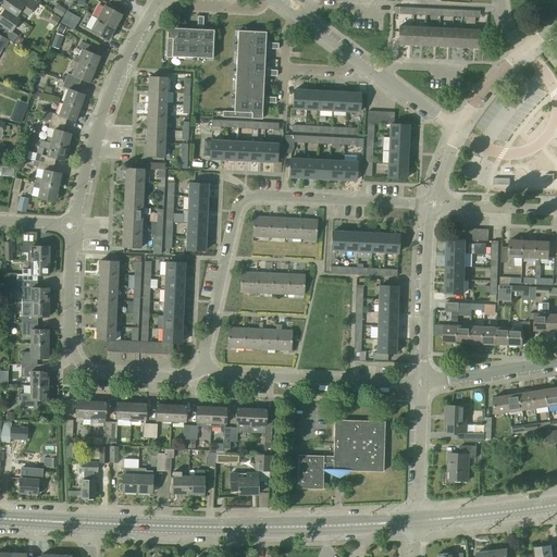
[(15,17),(20,10),(27,15),(35,4),(27,0),(21,0),(20,2),(16,0),(2,0),(0,3),(1,4),(0,7),(3,10),(4,9),(15,17)]
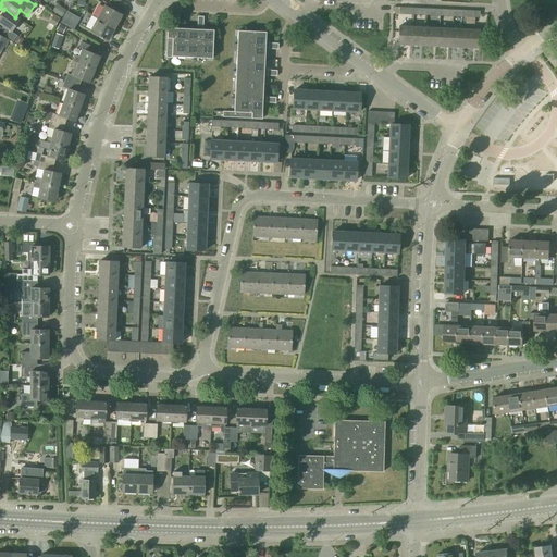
[(52,12),(61,17),(64,11),(57,5),(52,12)]
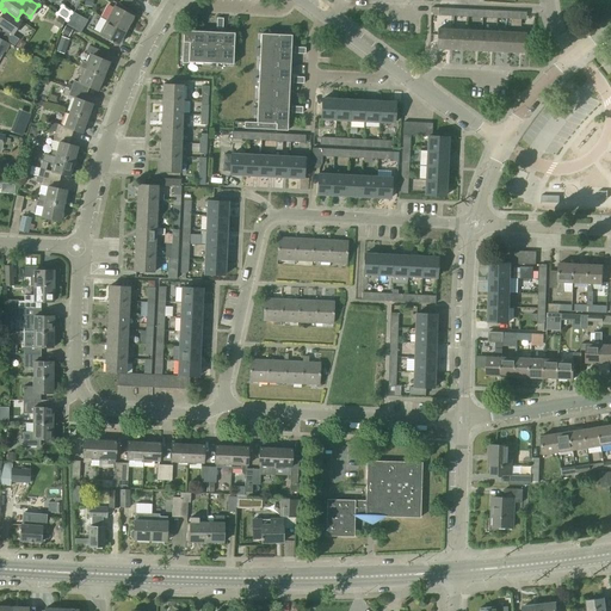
[(106,20),(125,31),(133,17),(113,7),(106,20)]
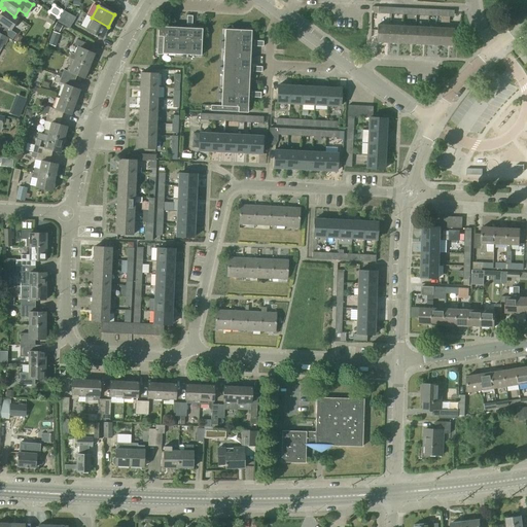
[(4,8),(3,9),(0,13),(0,23),(5,27),(1,32),(11,39),(14,34),(9,30),(18,19),(14,16),(4,8)]
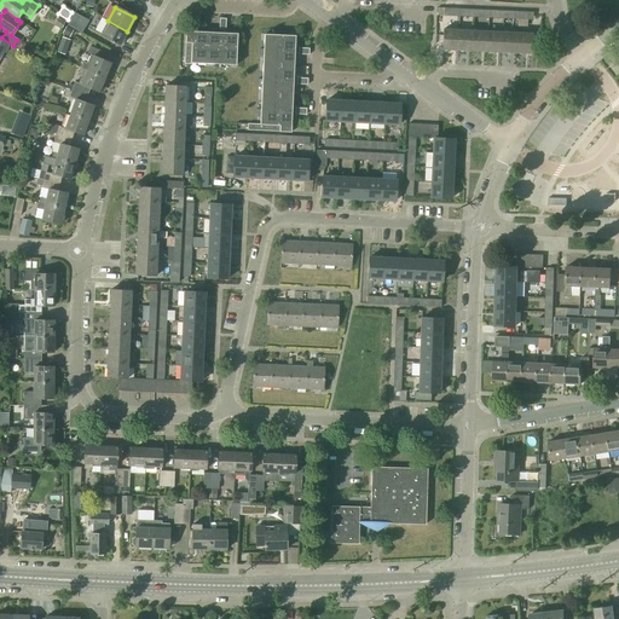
[(70,19),(67,27),(81,34),(85,28),(70,19)]
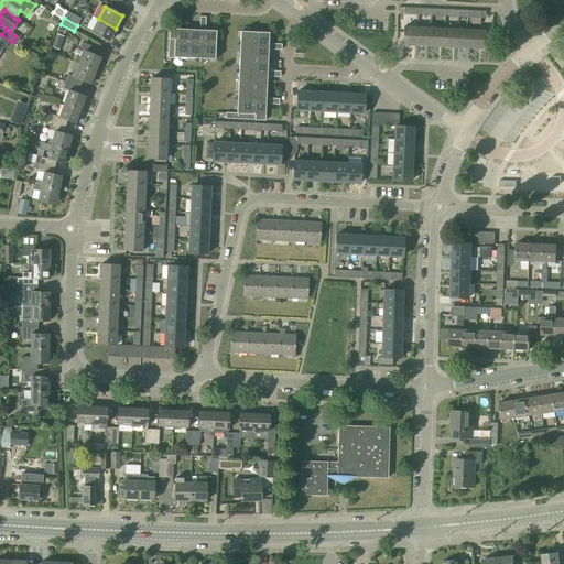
[(116,29),(98,19),(90,32),(108,42),(116,29)]
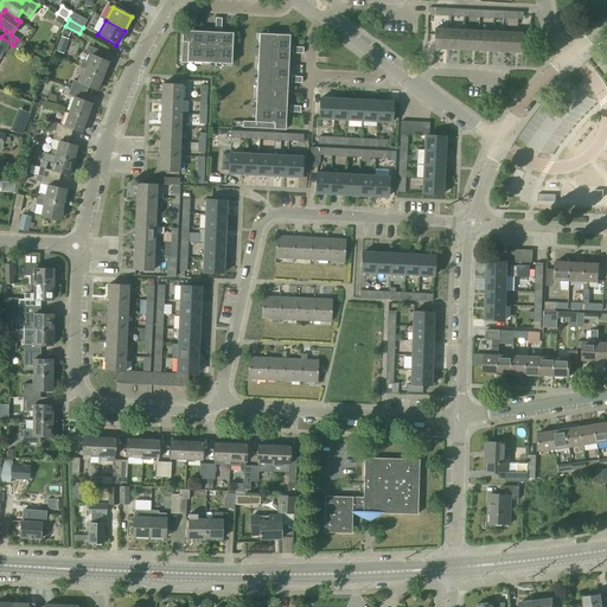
[(62,34),(68,37),(71,31),(64,27),(62,34)]
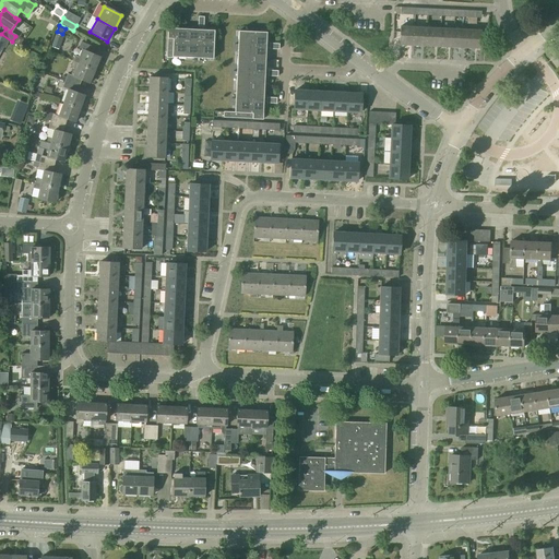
[(399,46),(412,46),(413,38),(413,27),(400,26),(399,46)]
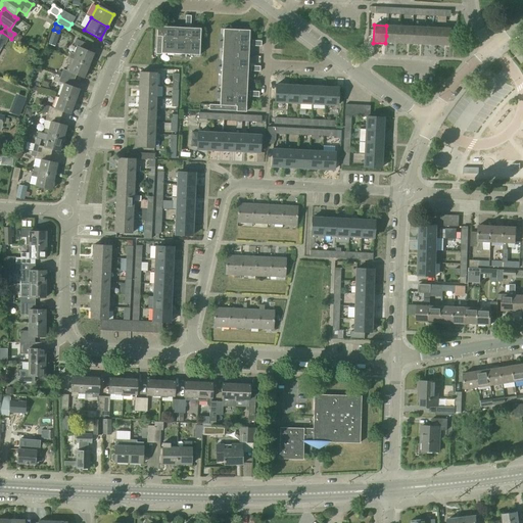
[(385,43),(398,44),(398,36),(399,27),(386,26),(386,36),(385,43)]
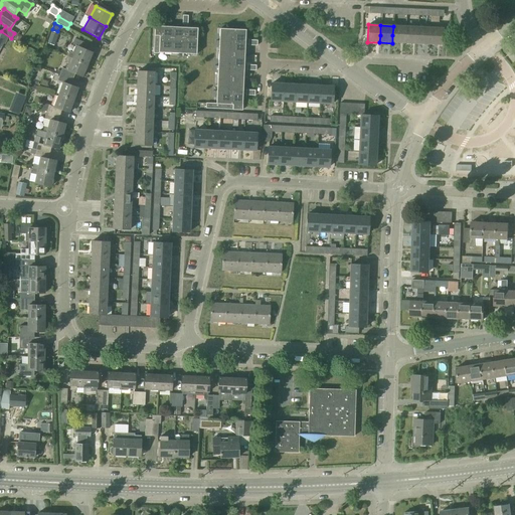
[(154,26),(154,37),(160,38),(159,42),(159,46),(159,50),(159,53),(163,53),(168,53),(169,50),(170,27),(154,26)]
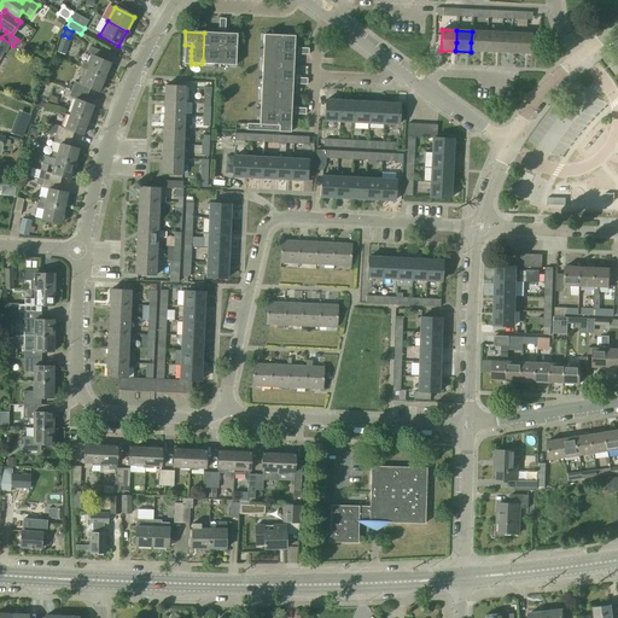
[(471,52),(485,52),(485,44),(487,31),(472,31),(471,42),(471,52)]
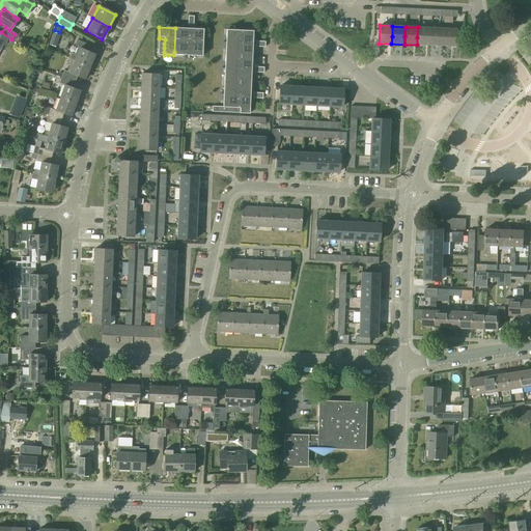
[(417,45),(429,46),(430,37),(430,28),(418,27),(417,37),(417,45)]
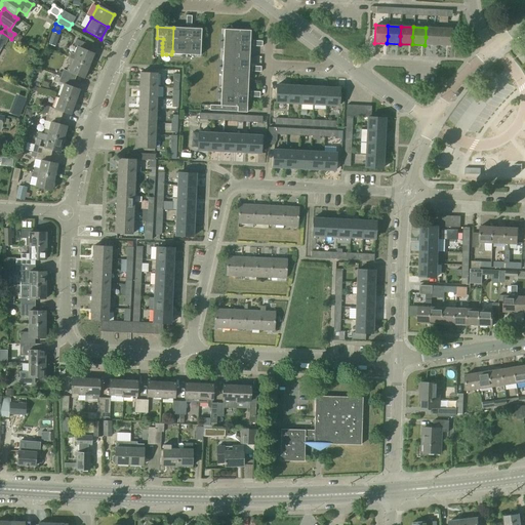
[(172,51),(171,54),(183,55),(187,55),(187,52),(188,29),(184,29),(173,28),(172,51)]
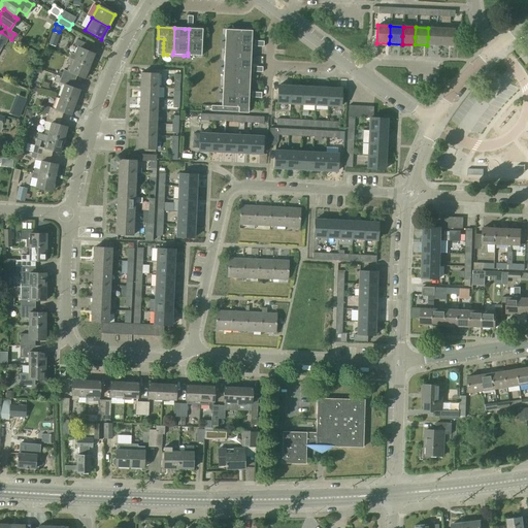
[(427,45),(439,46),(440,38),(440,29),(428,28),(428,37),(427,45)]
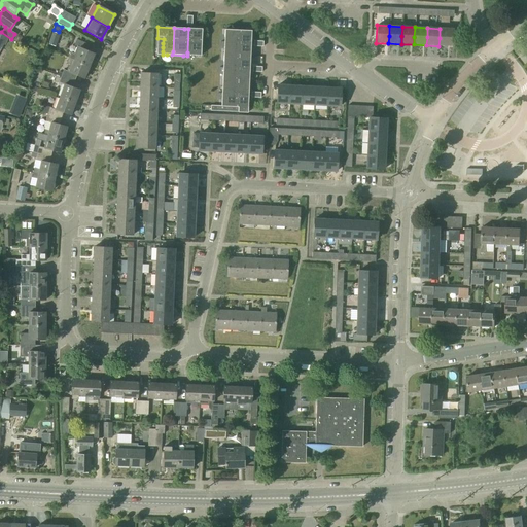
[(187,53),(187,56),(191,56),(200,57),(201,57),(201,54),(201,40),(201,38),(202,30),(188,29),(187,53)]
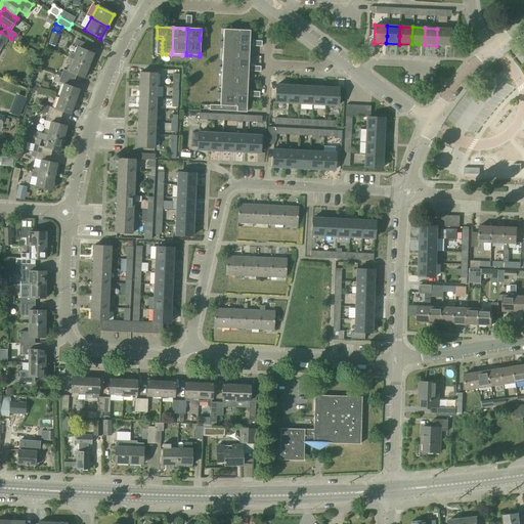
[(437,38),(436,46),(449,46),(450,29),(437,29),(437,38)]
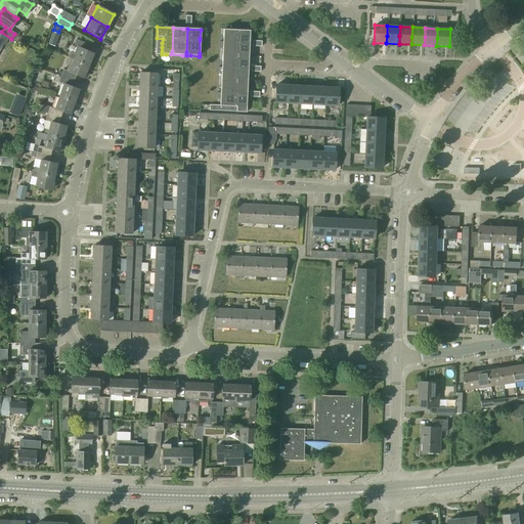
[(223,30),(219,105),(223,105),(227,105),(232,106),(236,106),(236,112),(246,113),(246,112),(250,32),(238,31),(223,30)]
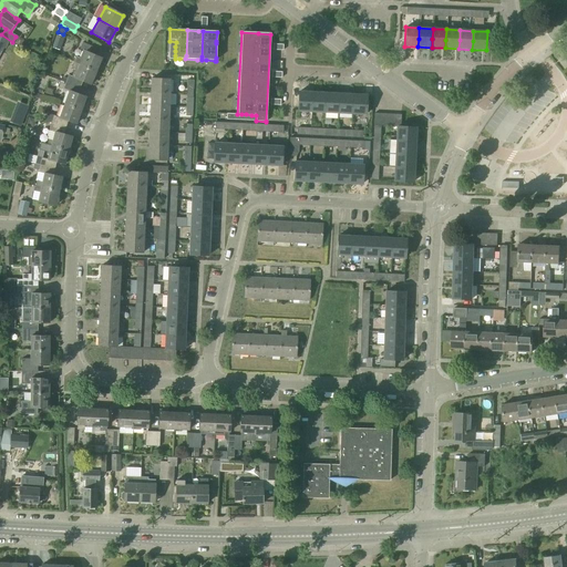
[(51,48),(57,50),(61,38),(55,35),(51,48)]
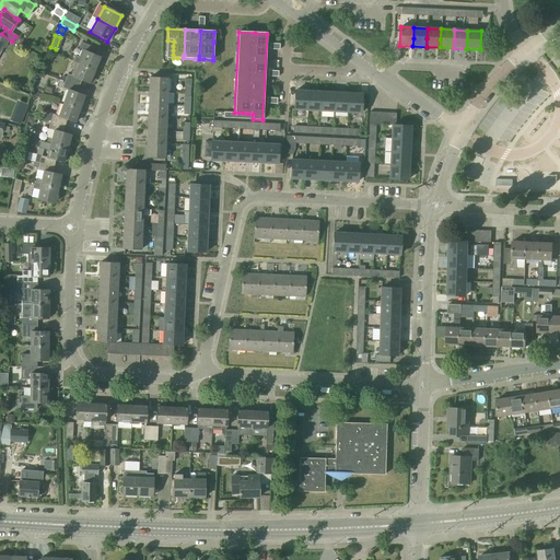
[(73,61),(95,71),(101,58),(92,54),(95,48),(80,42),(78,48),(81,49),(78,58),(74,57),(73,61)]
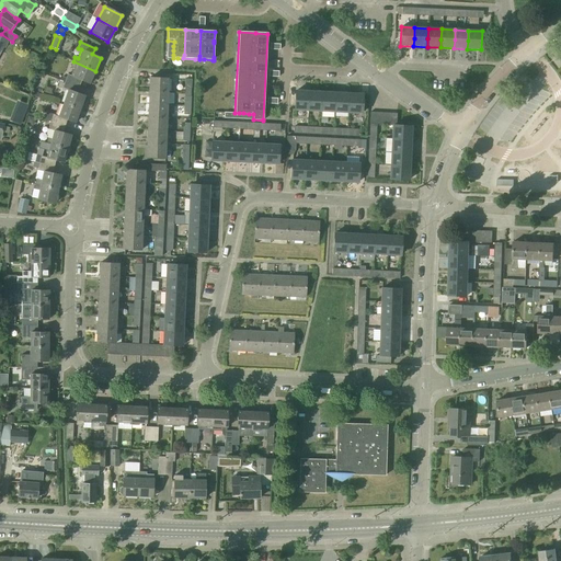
[(64,81),(79,88),(81,81),(90,84),(95,71),(73,61),(70,68),(73,69),(70,76),(67,75),(64,81)]
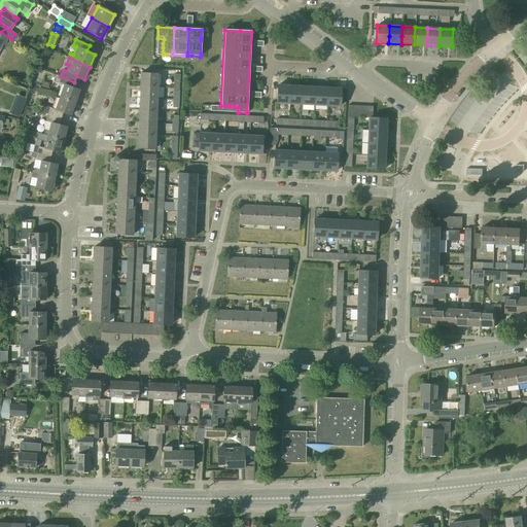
[(401,67),(391,67),(391,77),(401,77),(401,67)]
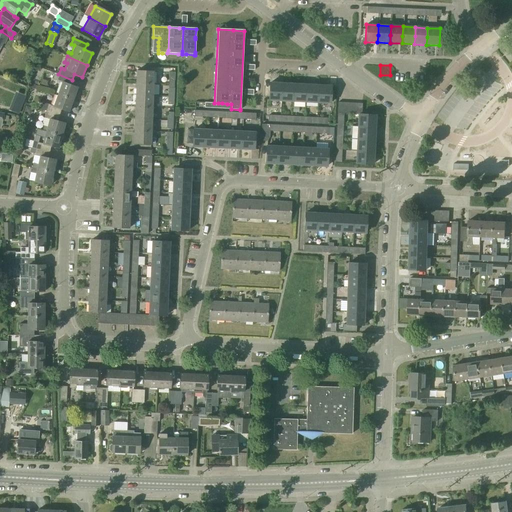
[(135,83),(153,84),(153,72),(136,71),(135,83)]
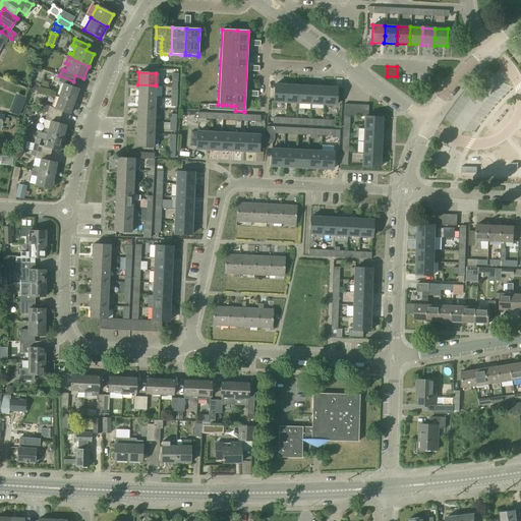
[(58,96),(74,102),(79,90),(71,87),(73,81),(59,75),(57,81),(62,83),(58,96)]
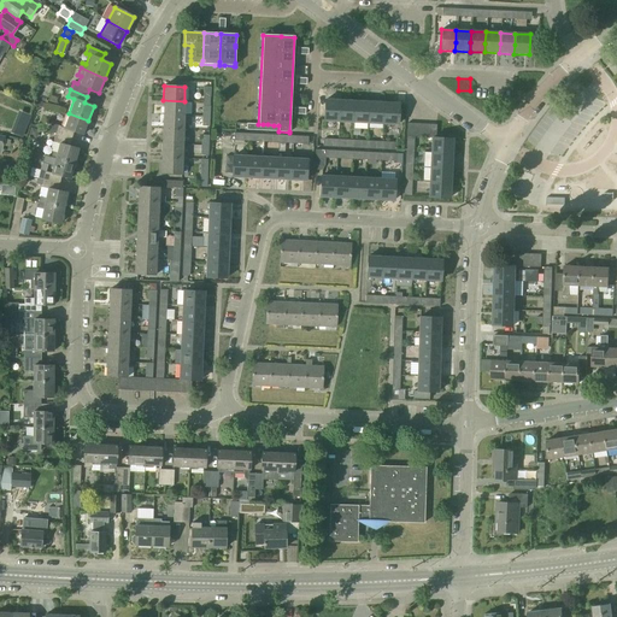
[(163,115),(183,116),(184,101),(163,100),(163,115)]
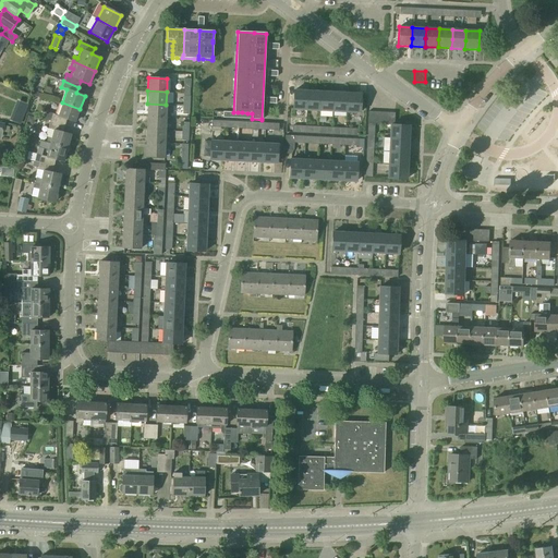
[(292,109),(305,109),(306,92),(293,91),(292,109)]
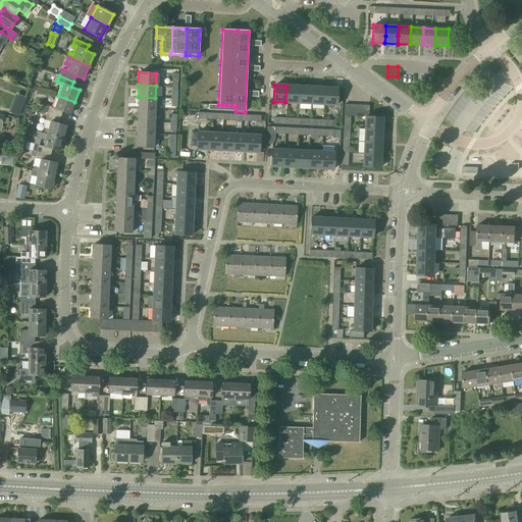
[(286,86),(285,102),(298,103),(299,86),(286,86)]
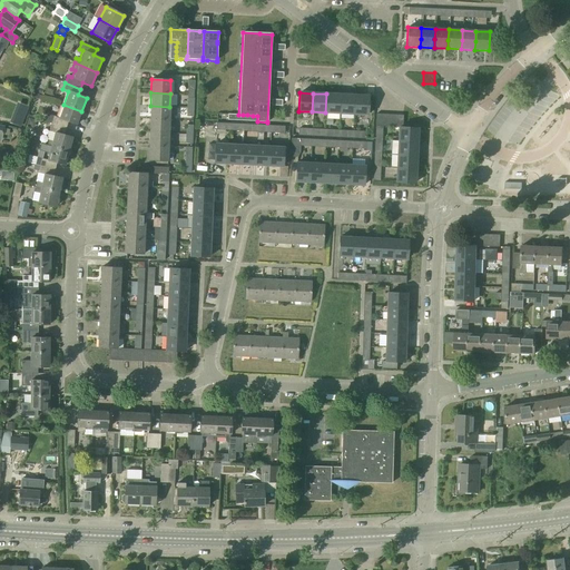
[(325,112),(338,114),(340,95),(326,94),(325,112)]
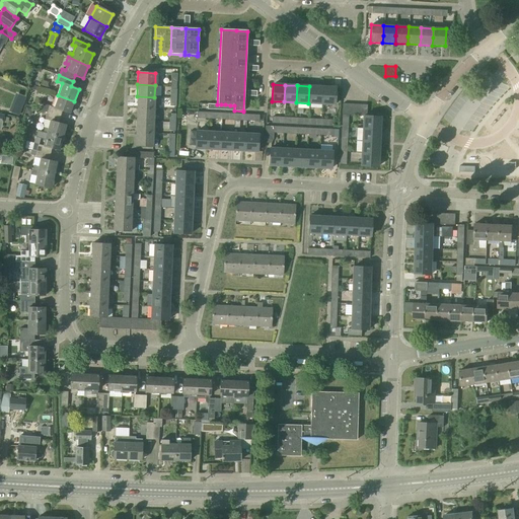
[(309,86),(308,103),(321,103),(322,87),(309,86)]
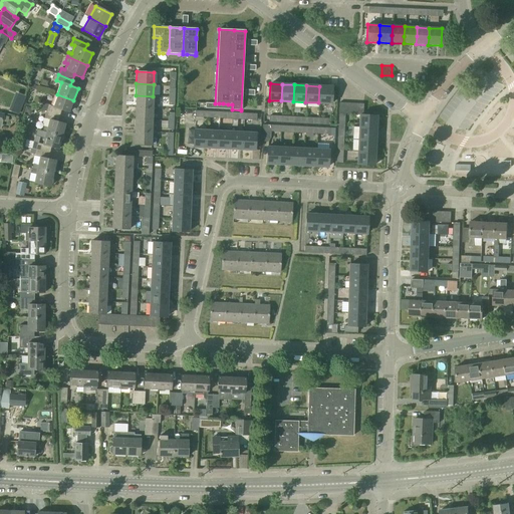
[(319,86),(318,102),(331,103),(332,86),(319,86)]
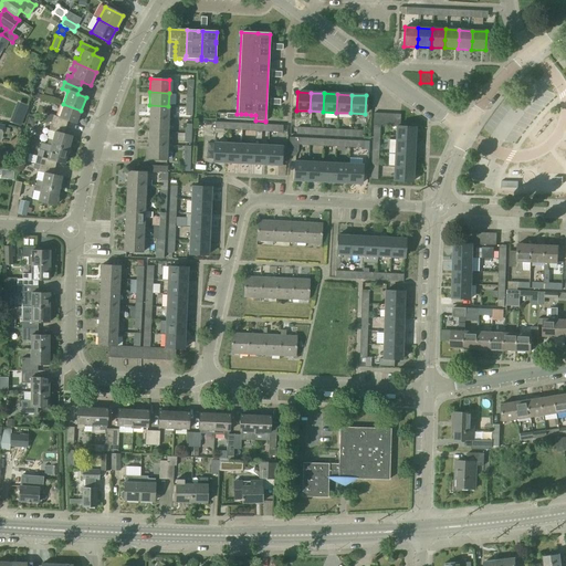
[(50,123),(65,127),(67,121),(75,124),(81,111),(63,104),(58,117),(52,116),(46,114),(44,121),(50,123)]
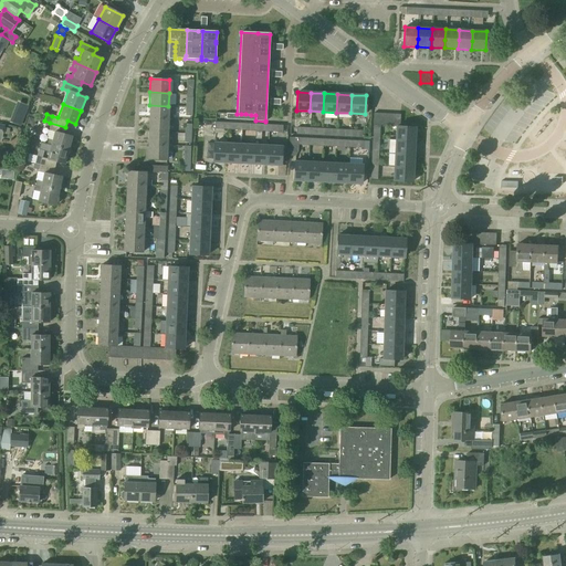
[(148,118),(168,119),(168,106),(149,105),(148,118)]
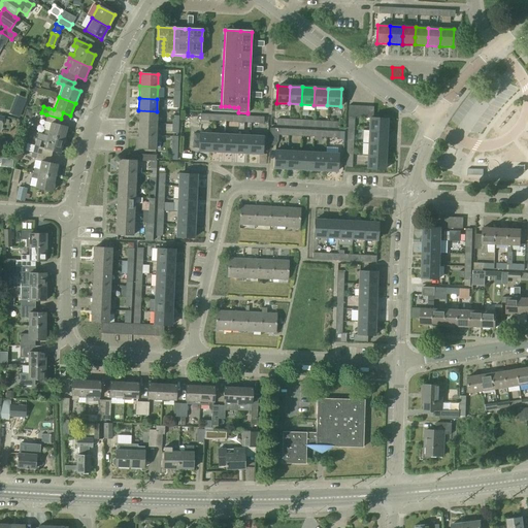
[(23,108),(14,105),(11,114),(19,118),(23,108)]
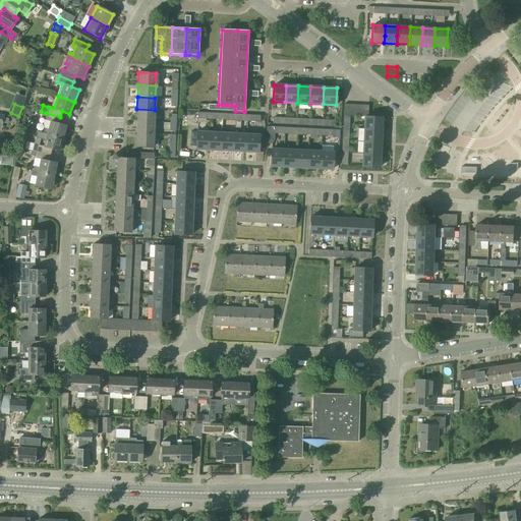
[(136,121),(154,122),(155,110),(136,109),(136,121)]
